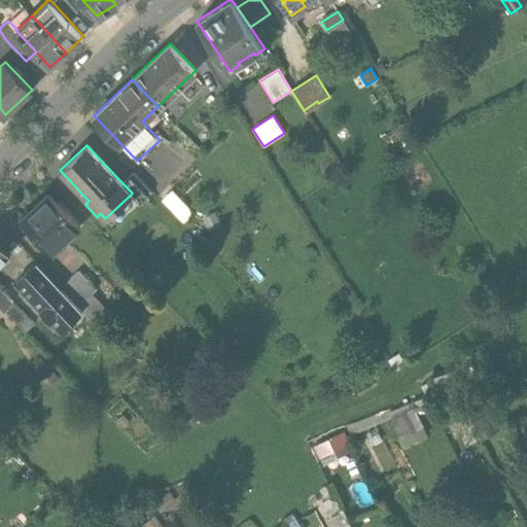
[(133,172),(121,182),(132,192),(132,194),(140,203),(151,191),(133,172)]
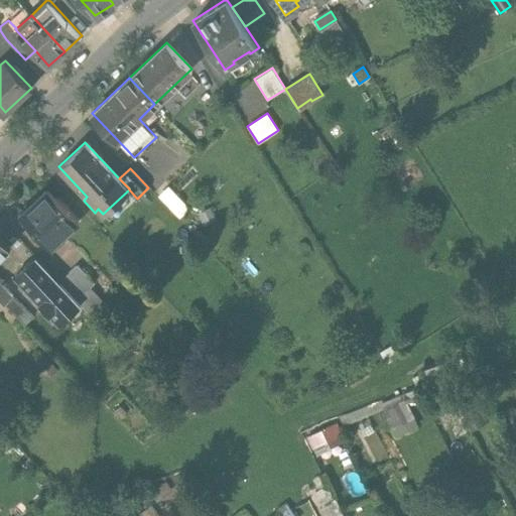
[(47,190),(19,217),(50,249),(78,223),(47,190)]
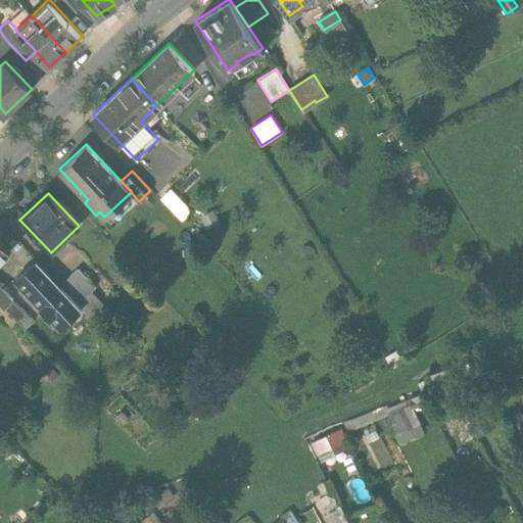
[(212,210),(200,217),(205,228),(218,222),(212,210)]
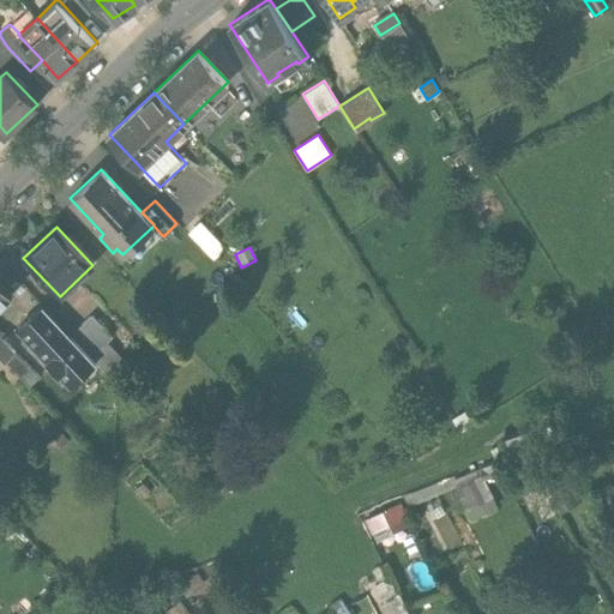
[(0,312),(4,309),(0,305),(12,294),(0,282),(0,312)]
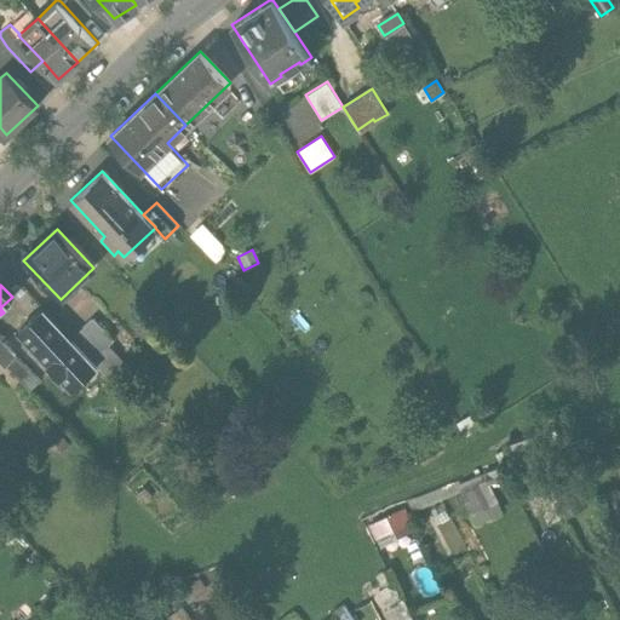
[(42,308),(17,331),(72,388),(97,365),(70,338),(42,308)]
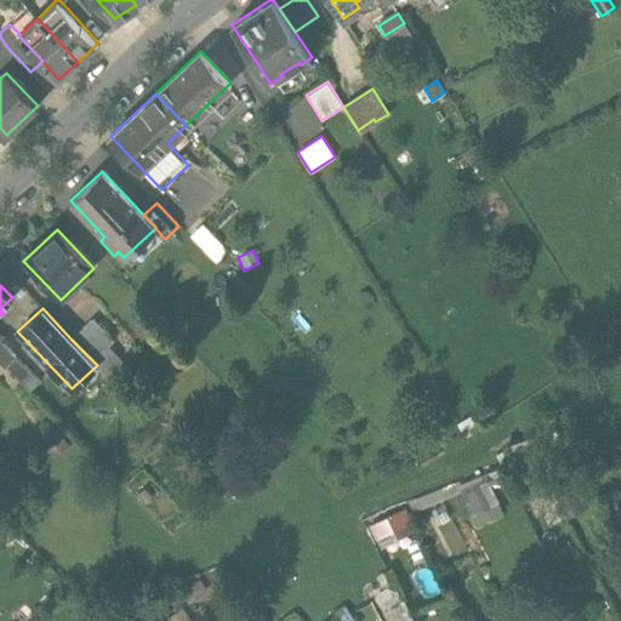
[(113,340),(92,318),(70,339),(97,365),(118,387),(127,377),(102,351),(113,340)]
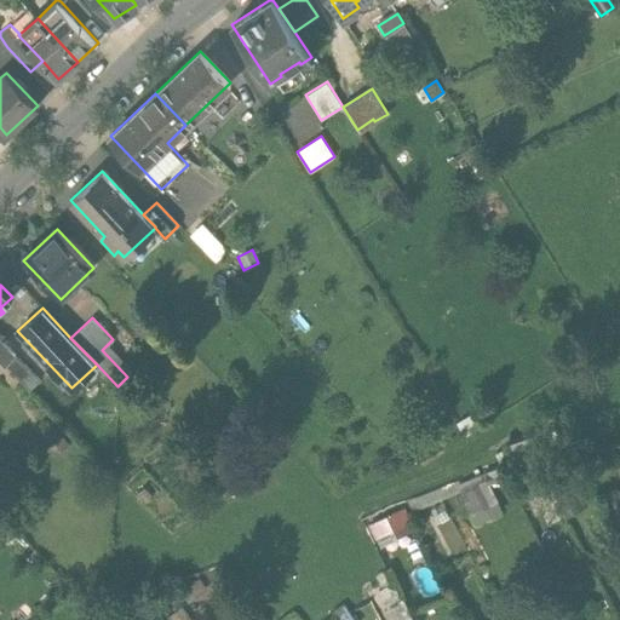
[(15,355),(0,340),(0,359),(5,365),(15,355)]
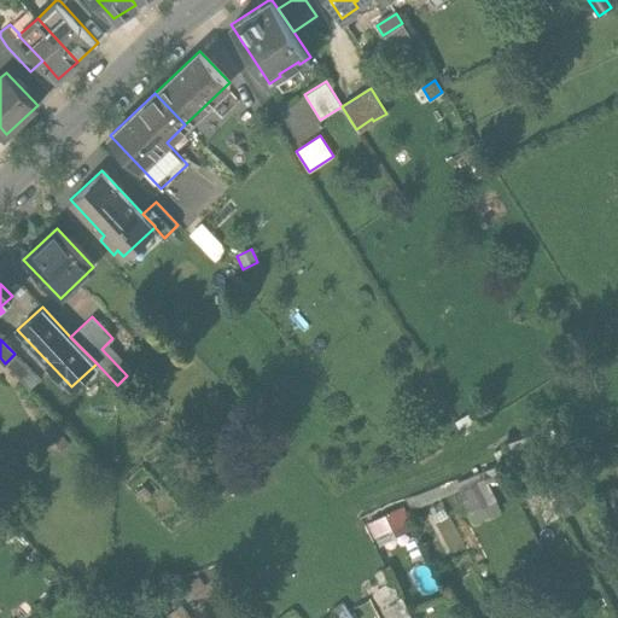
[(15,354),(5,363),(29,389),(39,379),(15,354)]
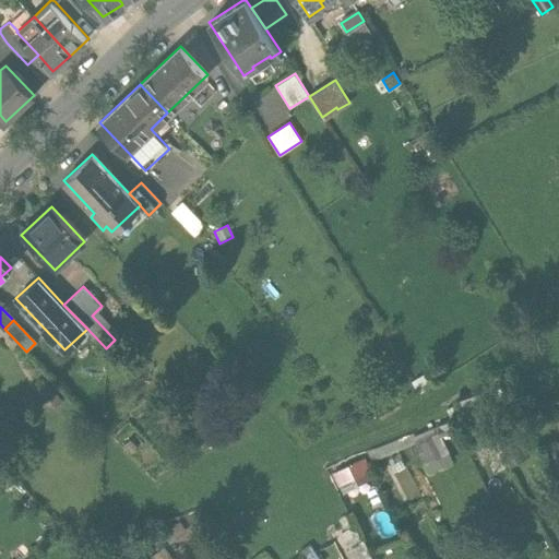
[(437,382),(429,370),(411,381),(418,393),(437,382)]
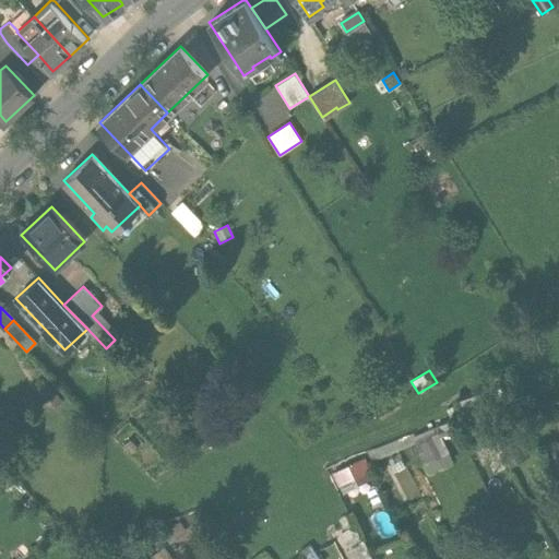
[(482,392),(444,404),(450,419),(461,416),(462,423),(488,414),(482,392)]
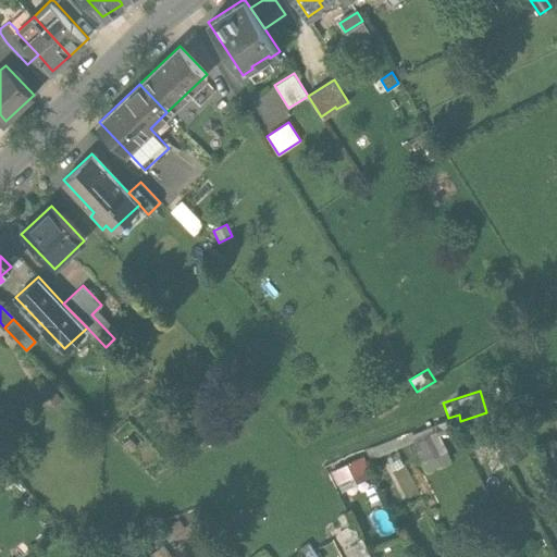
[(449,459),(432,425),(408,437),(426,471),(449,459)]
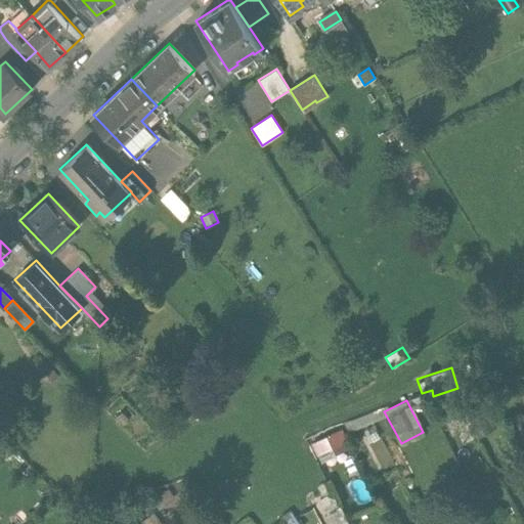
[(342,428),(312,443),(321,461),(351,445),(342,428)]
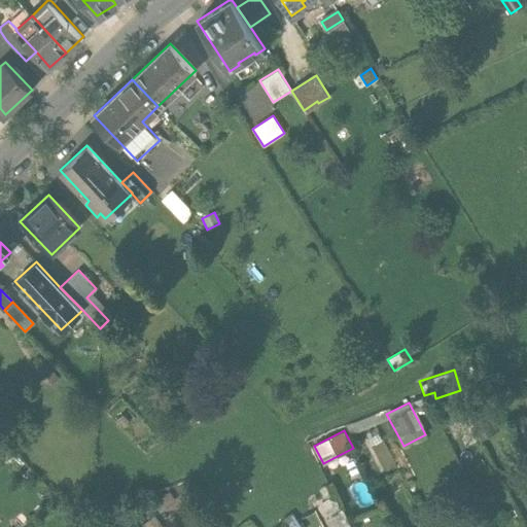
[(470,431),(460,436),(465,448),(476,443),(470,431)]
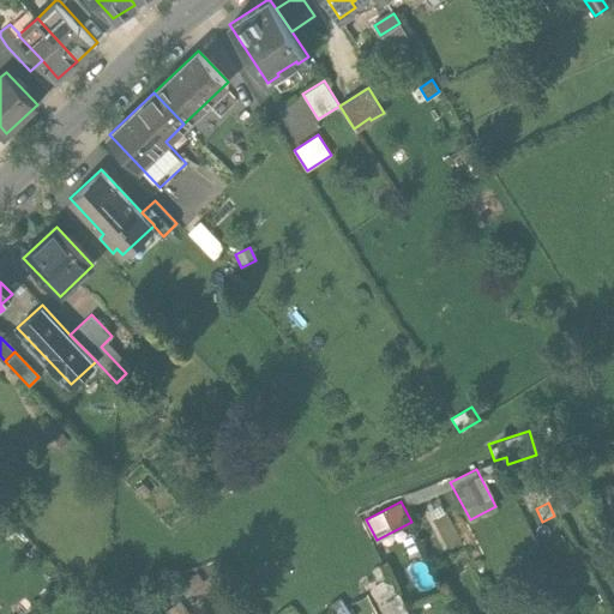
[(408,613),(398,594),(381,603),(385,613),(408,613)]
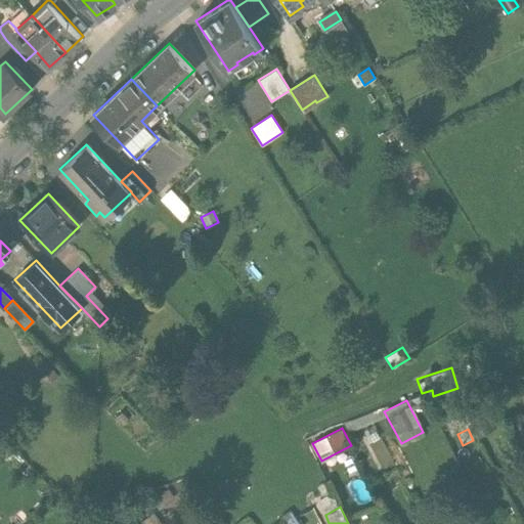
[(297,523),(289,511),(278,518),(282,523),(297,523)]
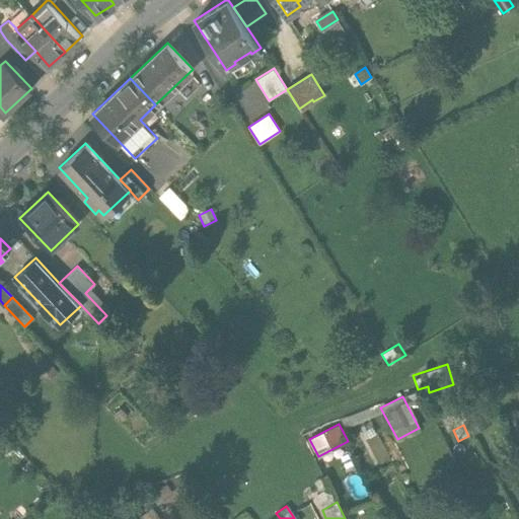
[(161,518),(152,507),(140,516),(142,518),(161,518)]
